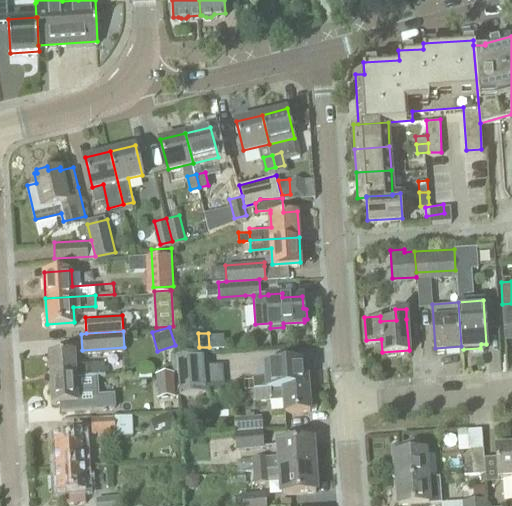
[(269,363),(268,344),(225,345),(225,365),(269,363)]
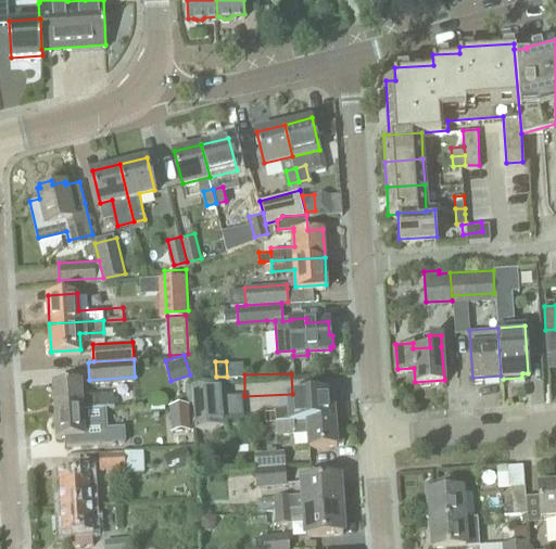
[(54,407),(114,404),(113,391),(83,393),(81,379),(53,381),(54,407)]
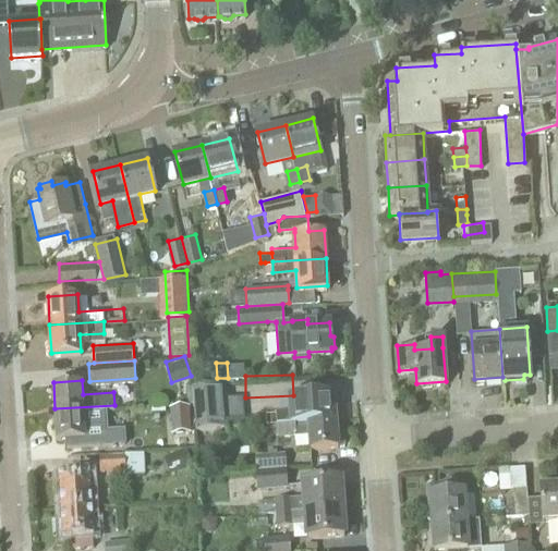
[(225,381),(193,383),(195,427),(229,425),(225,381)]
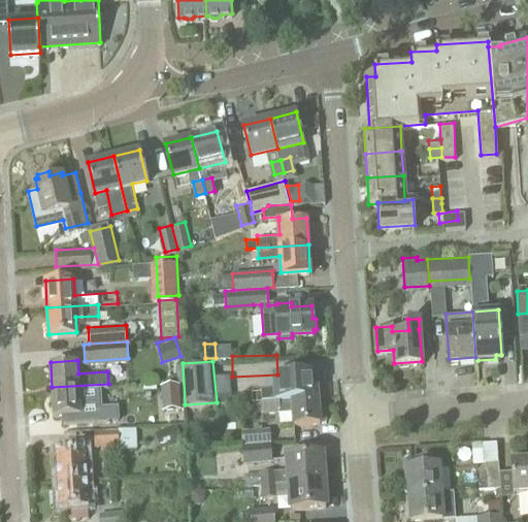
[(263,399),(318,396),(317,370),(291,372),(292,386),(262,388),(263,399)]
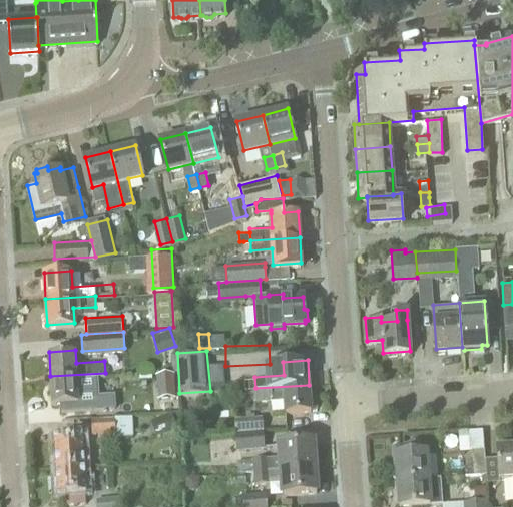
[(173,370),(157,371),(158,395),(174,394),(173,370)]
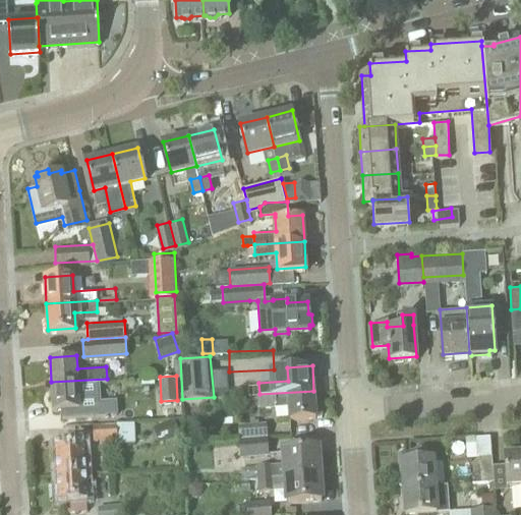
[(107,379),(51,382),(53,407),(79,405),(78,392),(108,390),(107,379)]
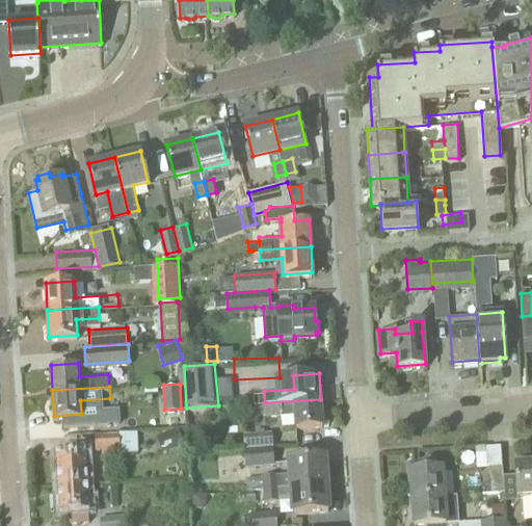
[(320,399),(265,402),(266,415),(295,413),(296,426),(322,424),(320,399)]
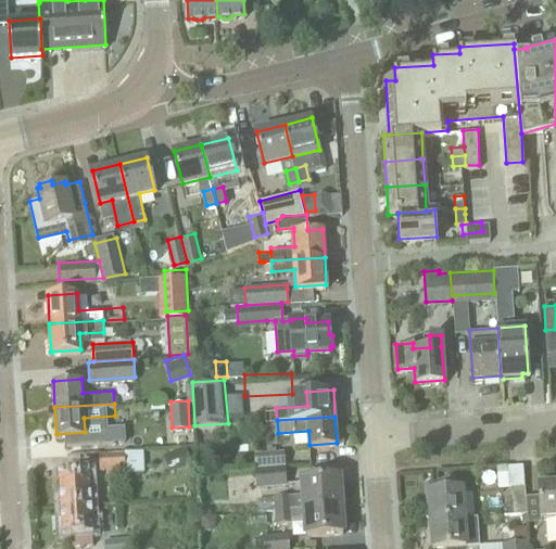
[(169,467),(190,459),(186,445),(164,454),(169,467)]
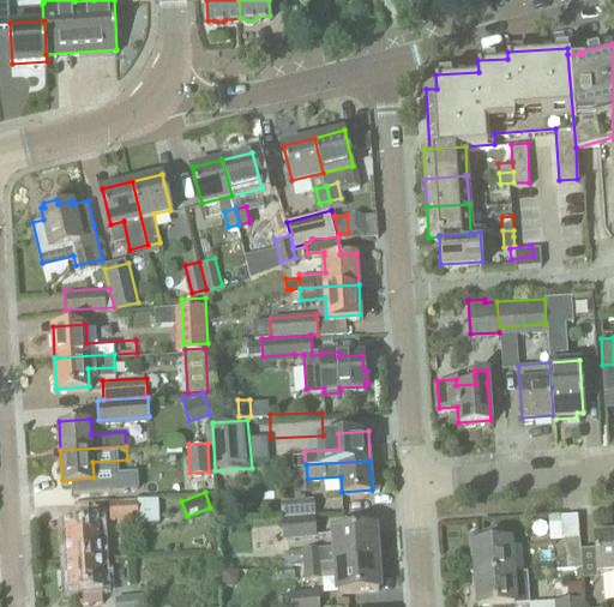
[(137,494),(109,496),(110,515),(138,514),(138,521),(158,520),(157,493),(137,494)]
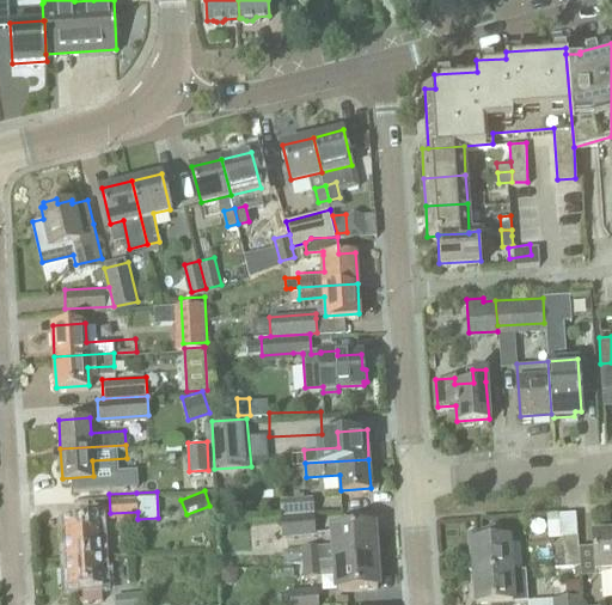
[(281,512),(314,509),(314,493),(280,495),(281,512)]
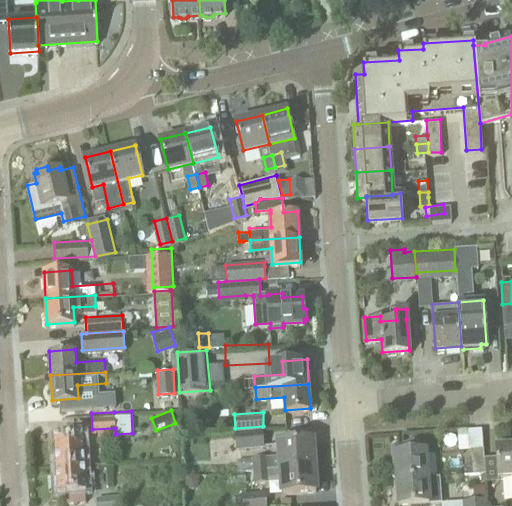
[(57,464),(84,462),(81,425),(63,426),(63,436),(55,437),(57,464)]
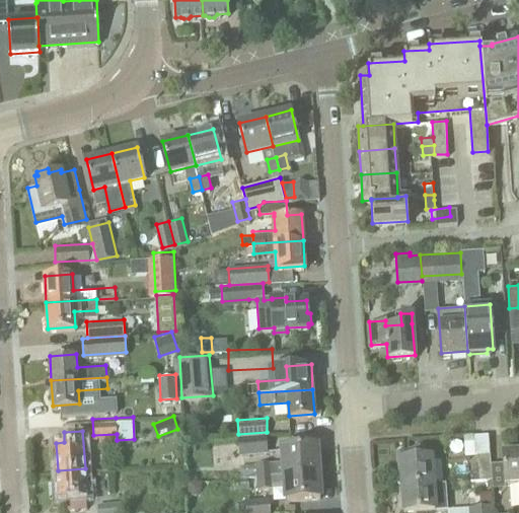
[(267,432),(238,434),(239,452),(268,450),(267,432)]
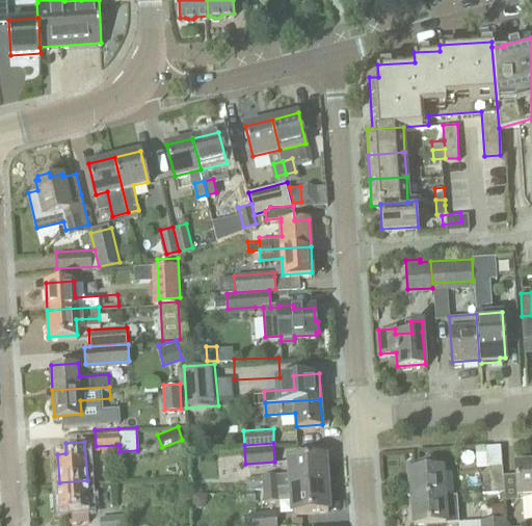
[(200,451),(200,461),(219,461),(219,452),(200,451)]
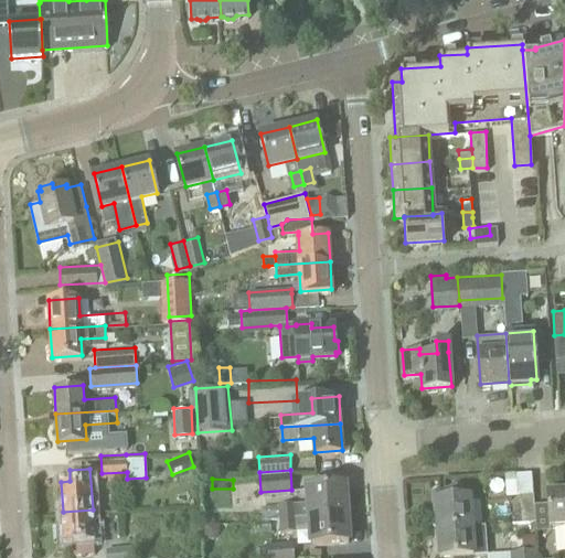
[(279,515),(296,514),(309,513),(347,511),(344,482),(307,485),(308,500),(279,501),(279,515)]
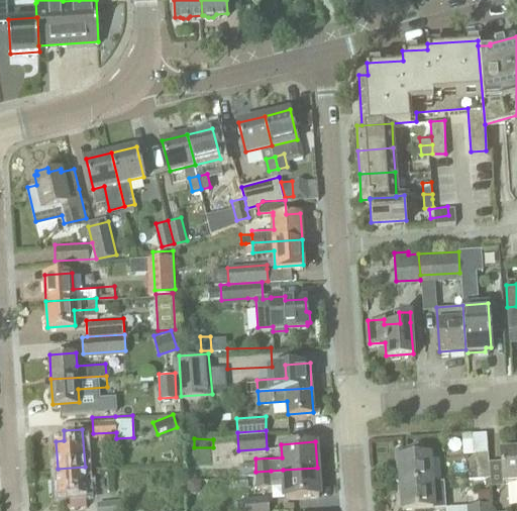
[(429,444),(405,446),(406,455),(398,455),(400,482),(431,480),(429,444)]
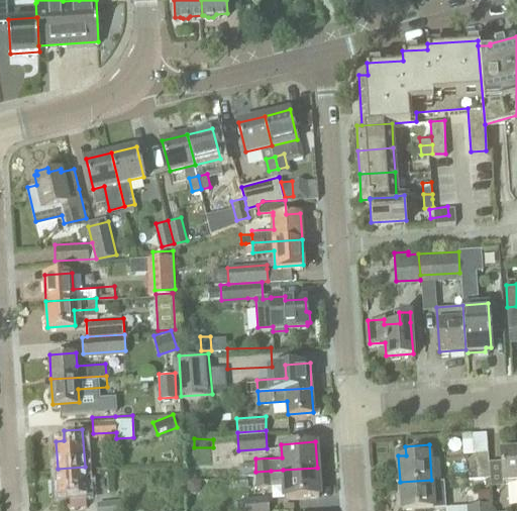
[(516,446),(500,448),(501,460),(489,461),(490,476),(490,484),(503,483),(503,481),(516,479),(516,446)]
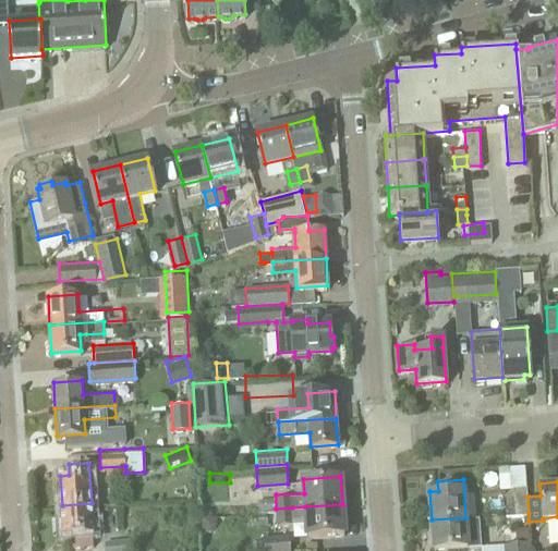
[(529,513),(528,497),(526,484),(513,485),(516,513),(529,513)]
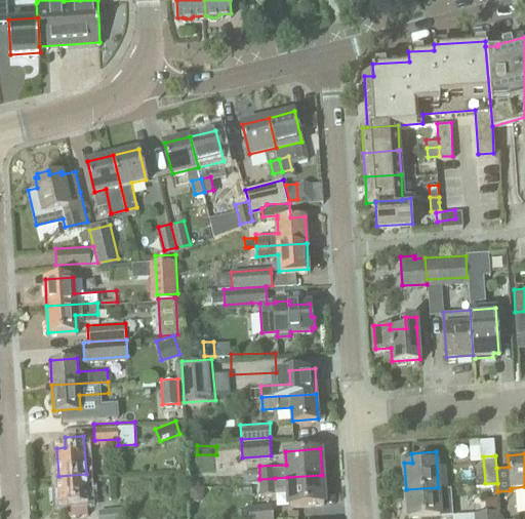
[(136,468),(111,469),(112,488),(137,487),(136,468)]
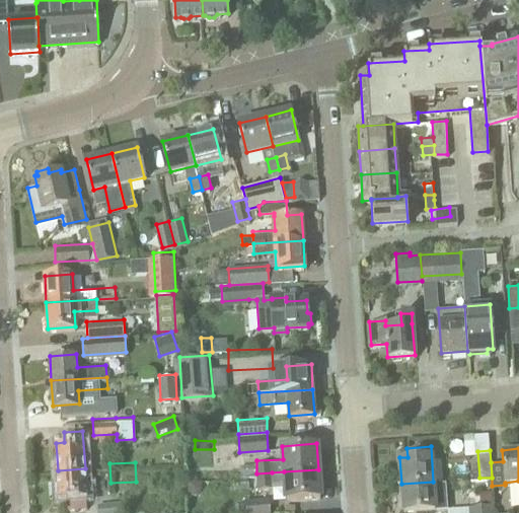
[(234,462),(233,479),(247,479),(247,462),(234,462)]
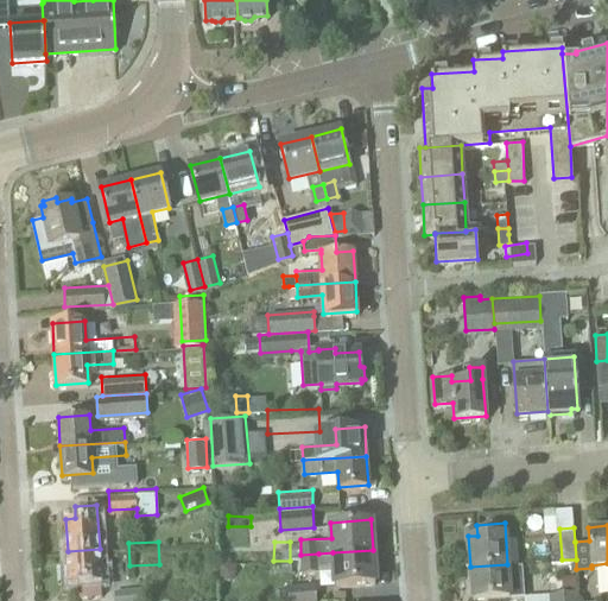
[(100,549),(68,551),(69,582),(102,580),(100,549)]
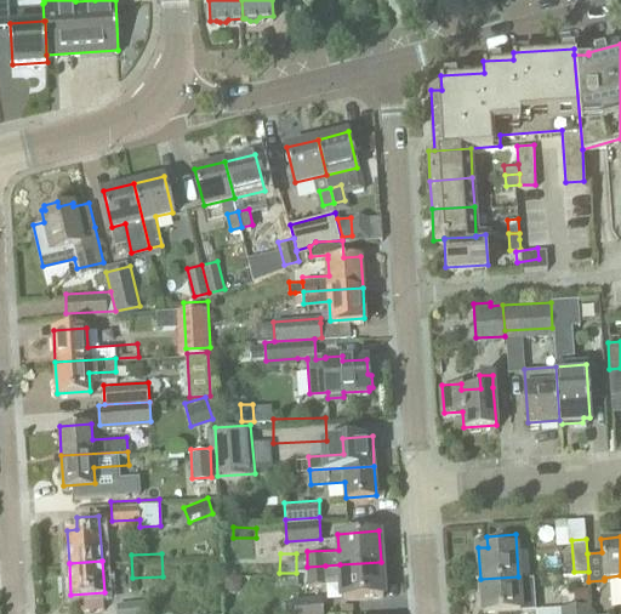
[(381,562),(340,564),(341,596),(383,592),(381,562)]
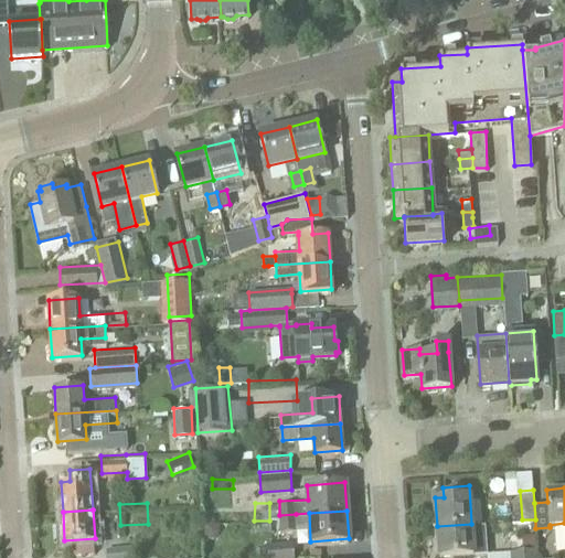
[(296,514),(279,515),(280,529),(297,528),(296,514)]
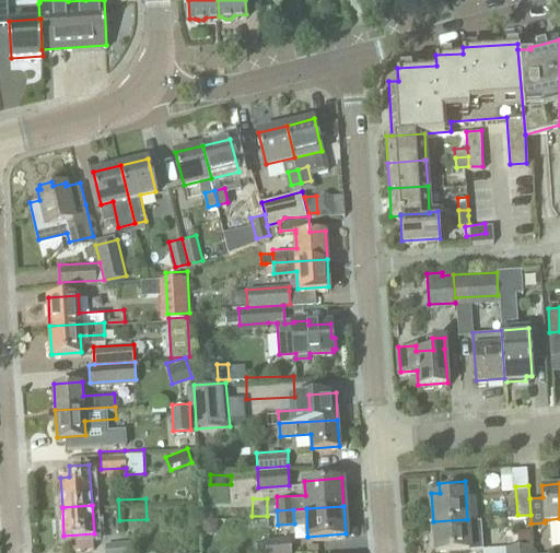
[(481,518),(467,519),(433,521),(435,550),(483,546),(481,518)]
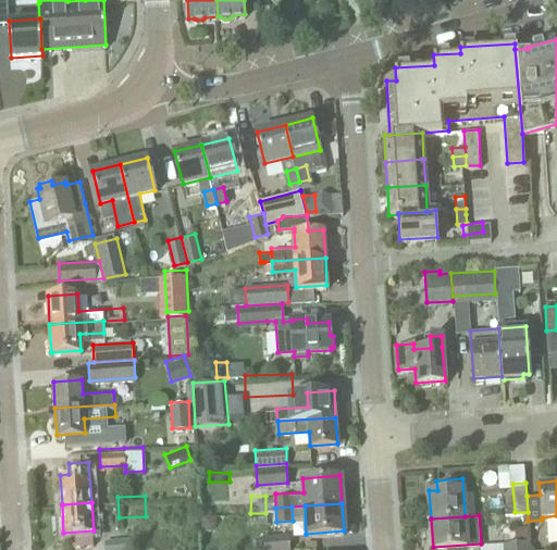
[(524,522),(508,522),(508,534),(523,534),(524,522)]
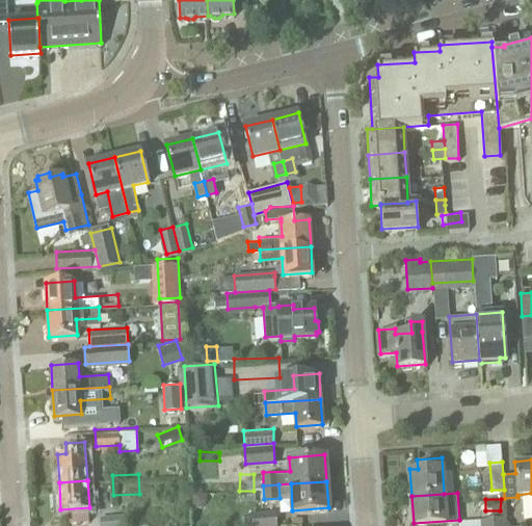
[(250,525),(276,525),(275,509),(249,511),(250,525)]
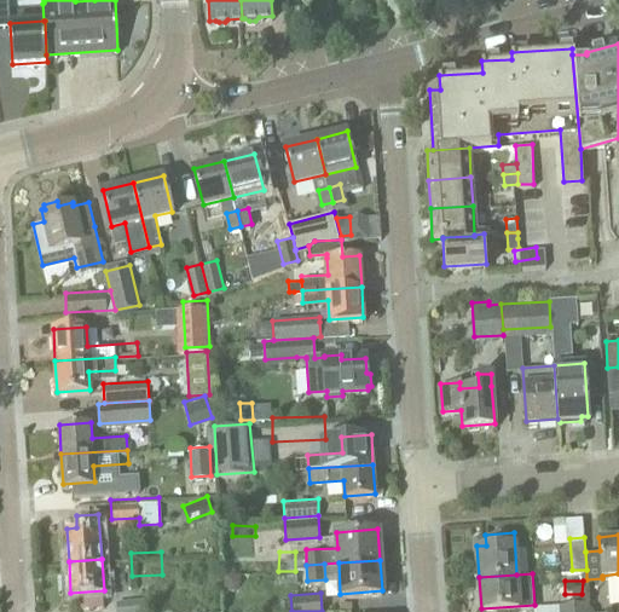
[(143,594),(119,596),(119,611),(144,608),(143,594)]
